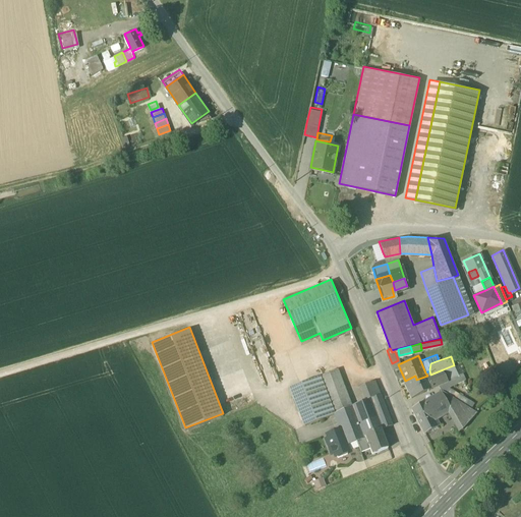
[(453,365),(443,369),(447,379),(457,374),(453,365)]
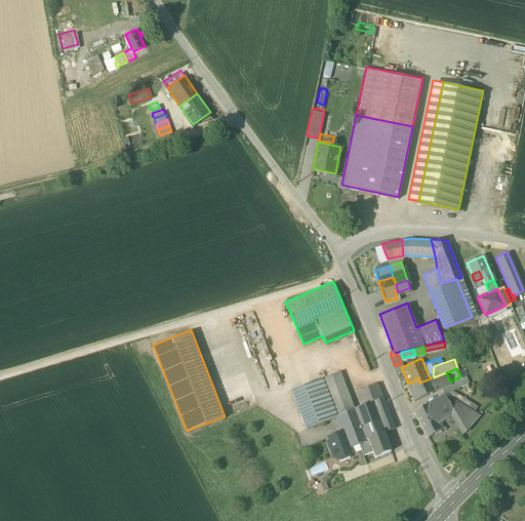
[(339,369),(301,384),(317,423),(336,414),(336,413),(346,410),(354,407),(339,369)]
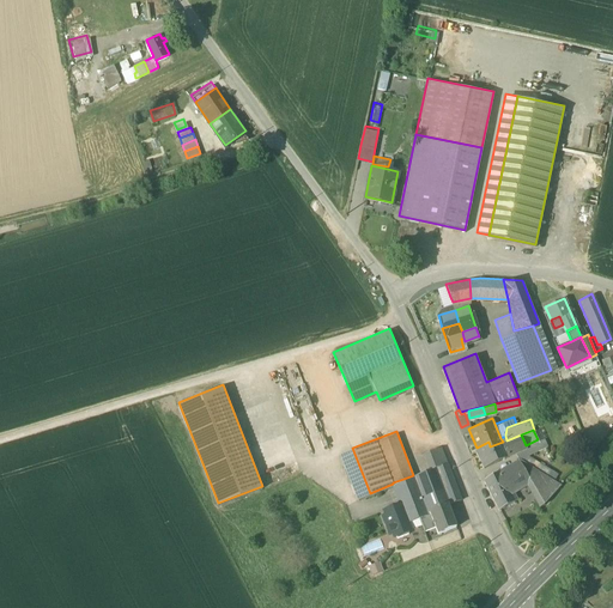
[(507,441),(503,442),(508,454),(515,450),(527,445),(526,445),(521,435),(507,441)]
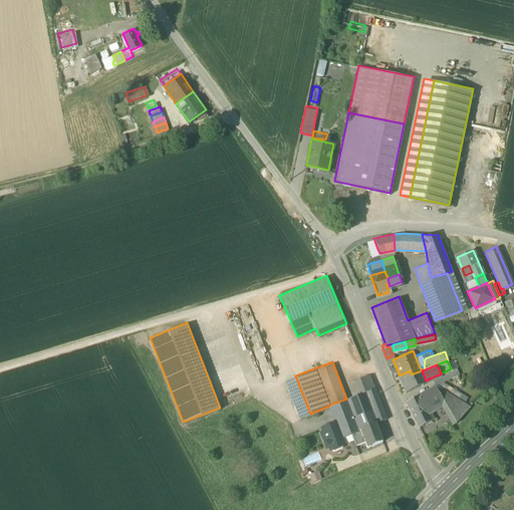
[(432,377),(435,384),(436,385),(443,380),(451,376),(459,372),(456,366),(451,368),(441,373),(442,373),(432,377)]
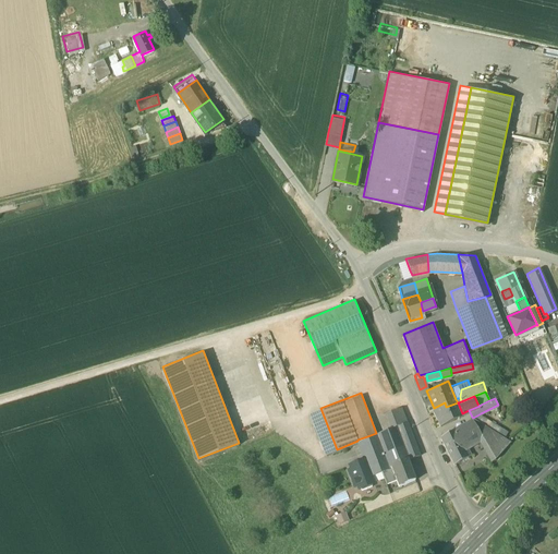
[(440,423),(462,413),(458,402),(446,407),(445,402),(434,408),(440,423)]
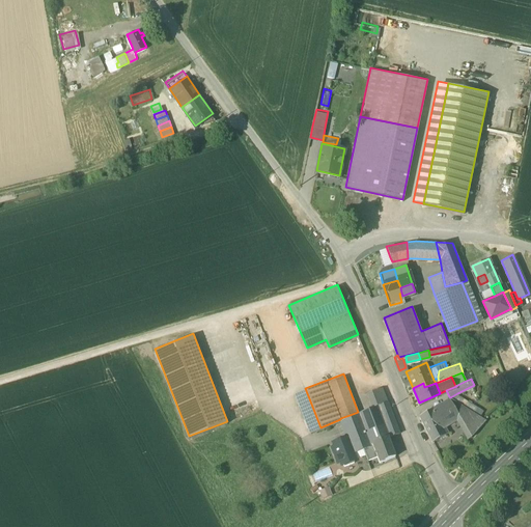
[(367,391),(372,406),(386,399),(381,386),(367,391)]
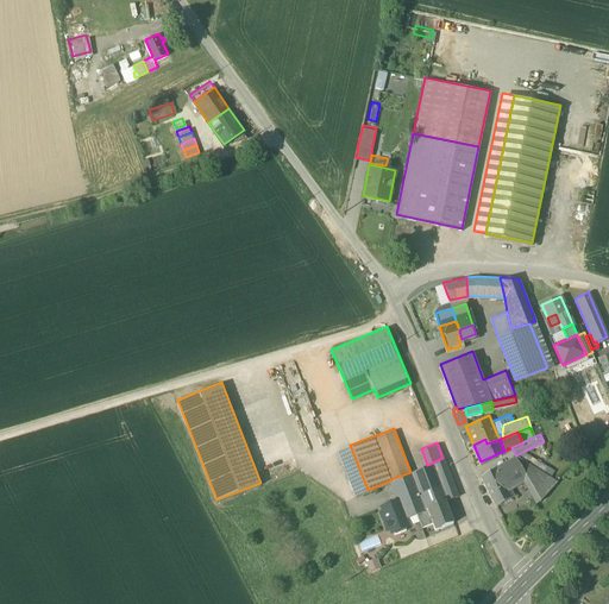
[(356,494),(368,490),(350,445),(339,450),(356,494)]
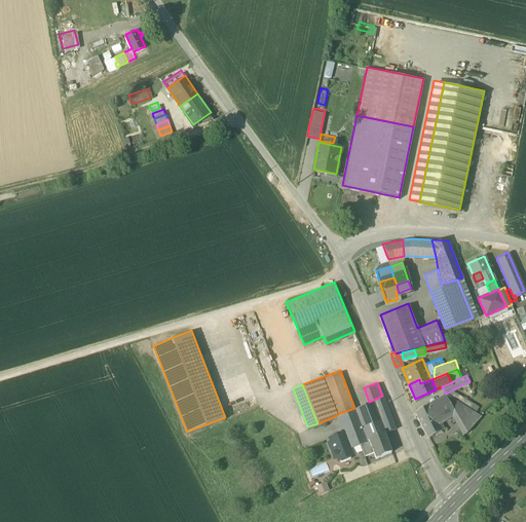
[(473,401),(453,389),(446,394),(470,407),(473,401)]
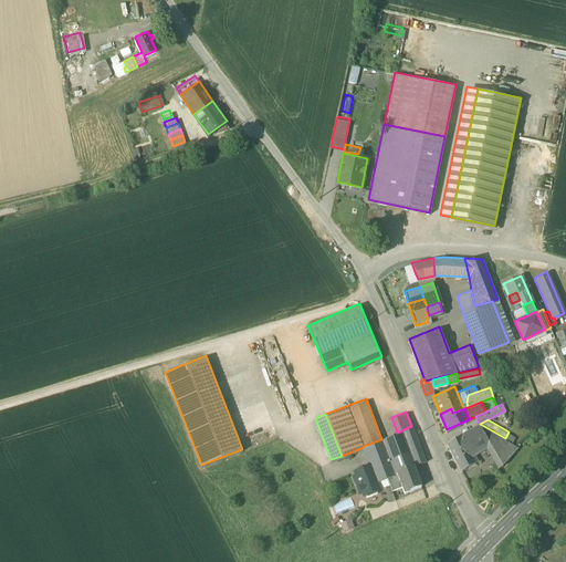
[(493,458),(498,466),(503,464),(517,446),(514,444),(511,443),(505,438),(480,424),(479,423),(461,433),(465,447),(470,446),(474,453),(489,445),(495,457),(493,458)]
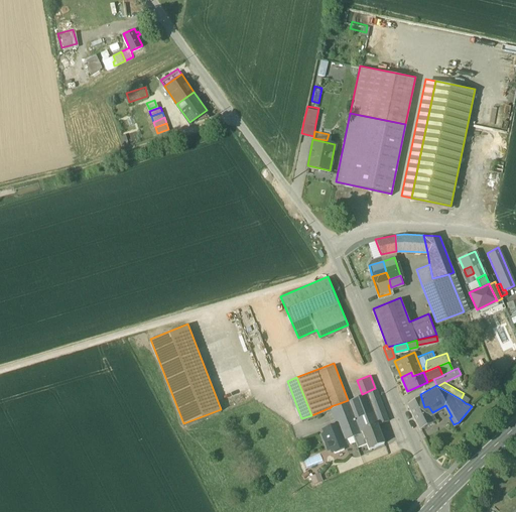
[(376,388),(375,388),(362,394),(349,399),(355,415),(373,407),(382,403),(376,388)]
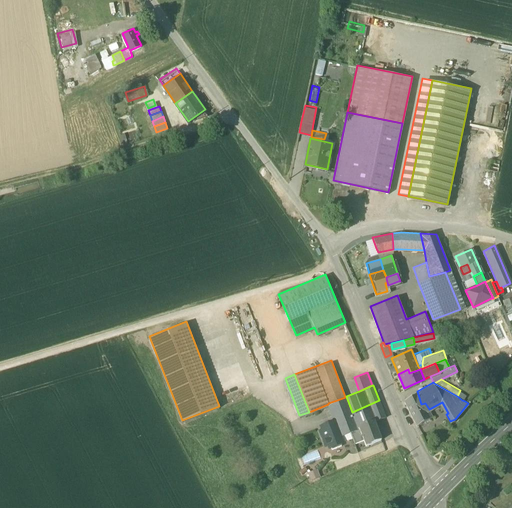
[(466,394),(460,390),(457,396),(462,400),(466,394)]
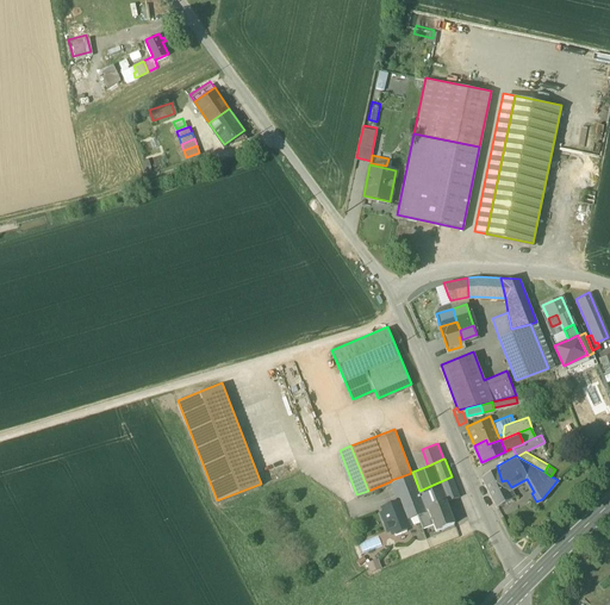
[(481,475),(497,505),(515,494),(511,487),(506,480),(502,481),(497,466),(481,475)]
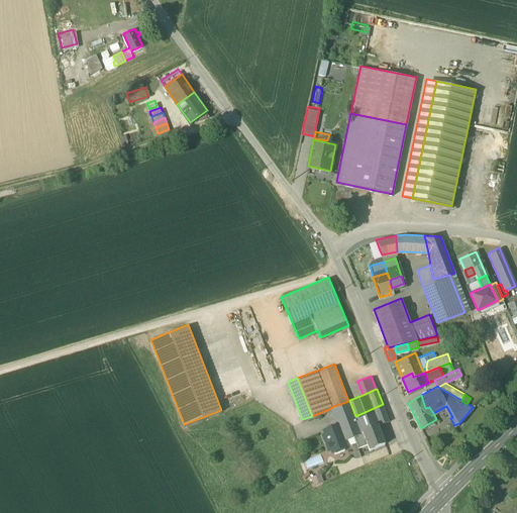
[(353,435),(362,431),(355,416),(349,400),(348,401),(340,404),(346,420),(352,435),(353,435)]
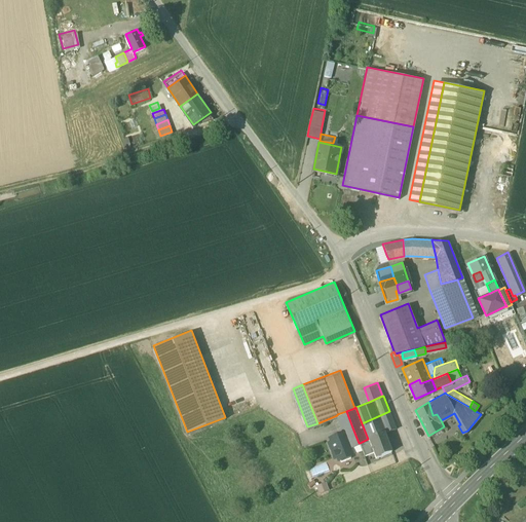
[(337,415),(343,431),(352,427),(346,411),(337,414),(337,415)]
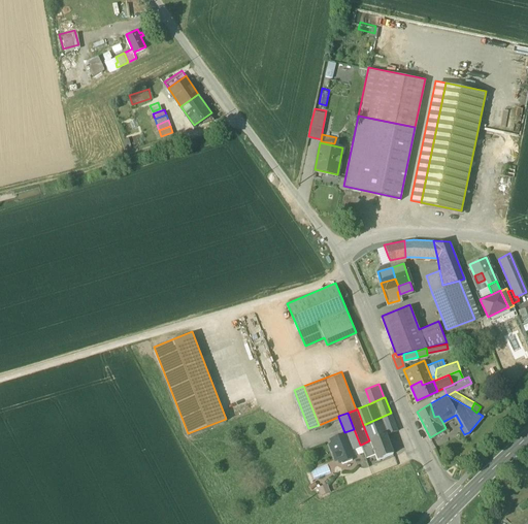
[(391,413),(382,417),(385,425),(394,421),(391,413)]
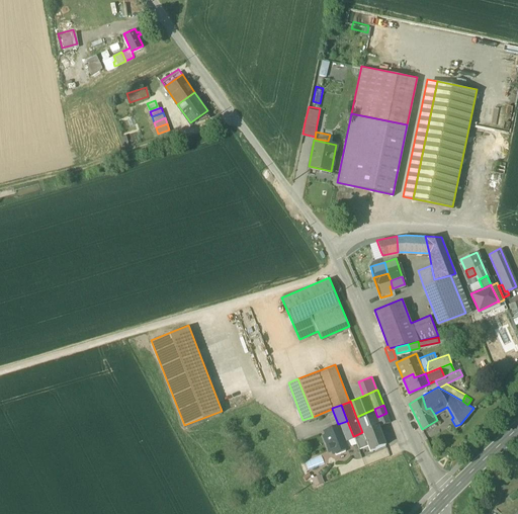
[(390,420),(386,413),(377,417),(374,409),(356,417),(362,432),(363,432),(362,430),(377,424),(378,424),(390,420)]
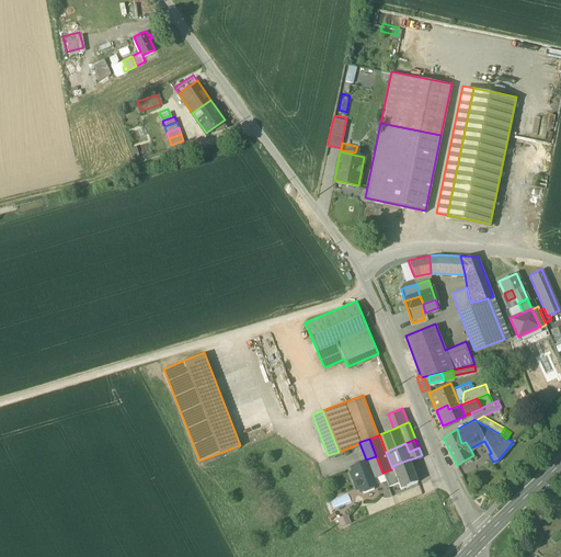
[(352,468),(353,472),(353,473),(353,475),(354,476),(355,477),(359,487),(359,489),(363,488),(363,490),(374,486),(373,484),(376,482),(373,476),(382,473),(376,456),(366,459),(351,466),(352,468)]
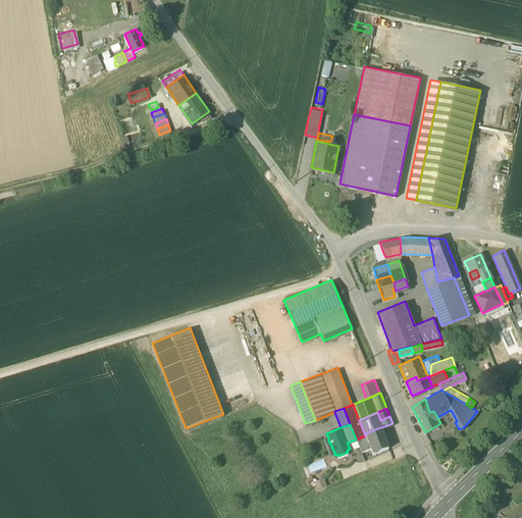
[(365,433),(366,435),(370,447),(372,452),(387,446),(381,427),(380,427),(365,433)]
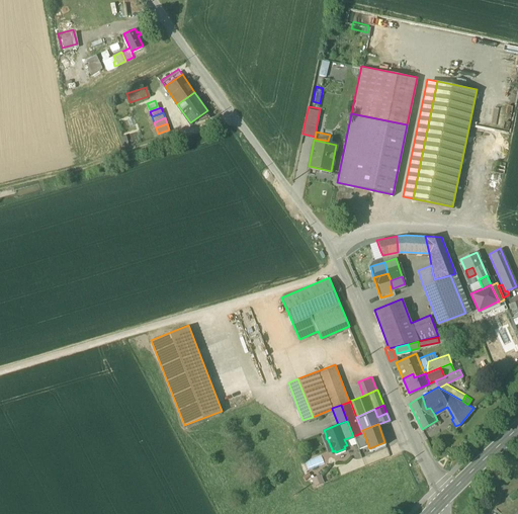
[(326,435),(325,432),(321,433),(328,450),(332,449),(328,440),(327,439),(326,438),(326,436),(326,435)]
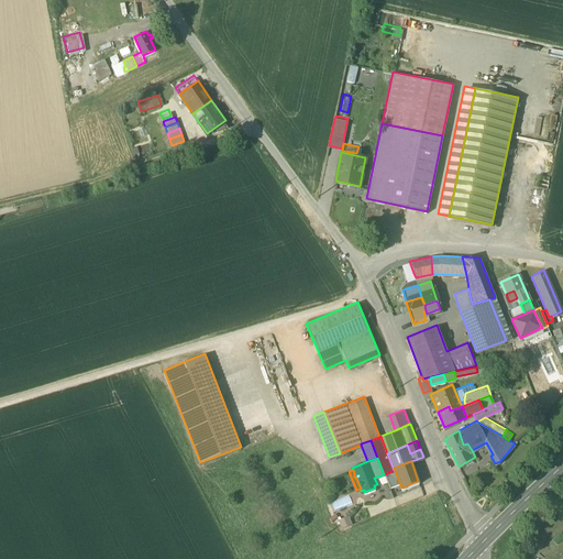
[(389,485),(399,482),(395,470),(394,470),(385,474),(389,485)]
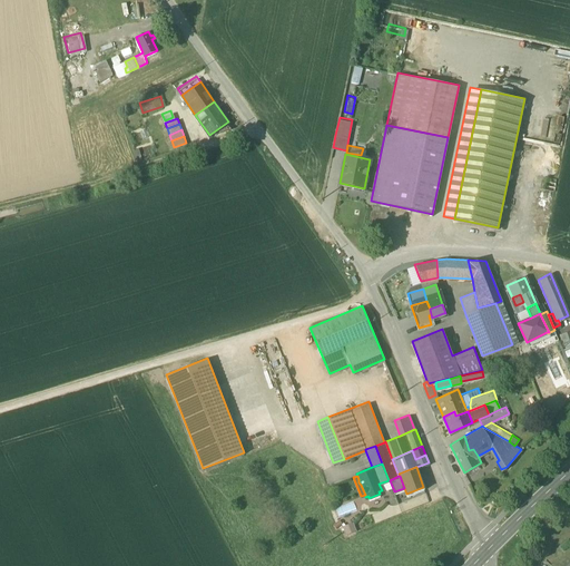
[(343,532),(354,528),(351,519),(340,523),(343,532)]
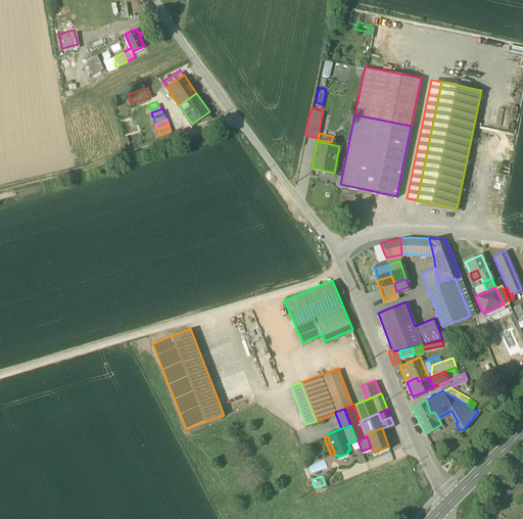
[(522,518),(522,514),(519,510),(509,518),(522,518)]
